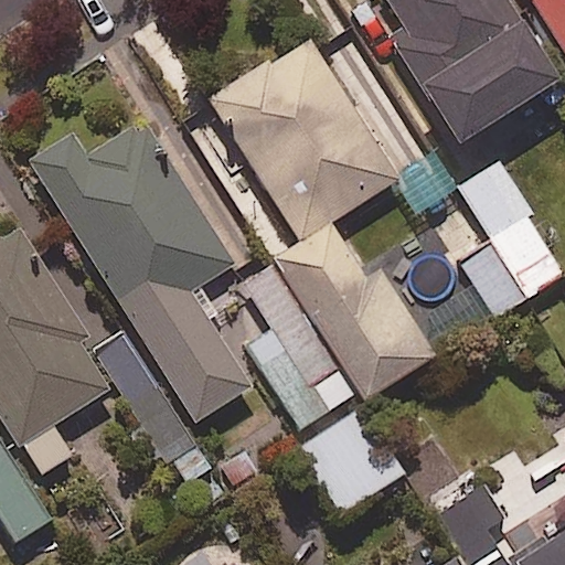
[(563,81),(511,0),(387,0),(407,31),(394,40),(461,146),(563,81)]
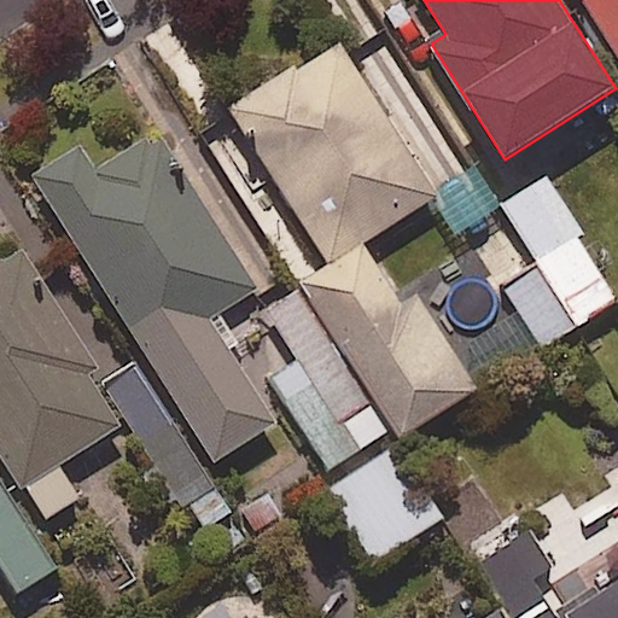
[(617,0),(579,0),(584,6),(573,13),(605,63),(616,56),(617,58),(617,0)]
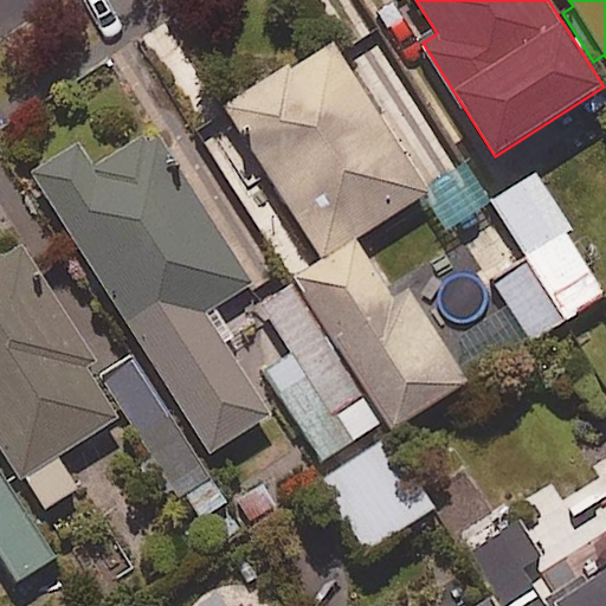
[(424,189),(330,44),(226,110),(236,126),(216,139),(303,272),(230,320),(323,463),(385,424),(392,436),(470,386),(408,290),(393,300),(355,242),(421,198),(427,194),(424,189)]
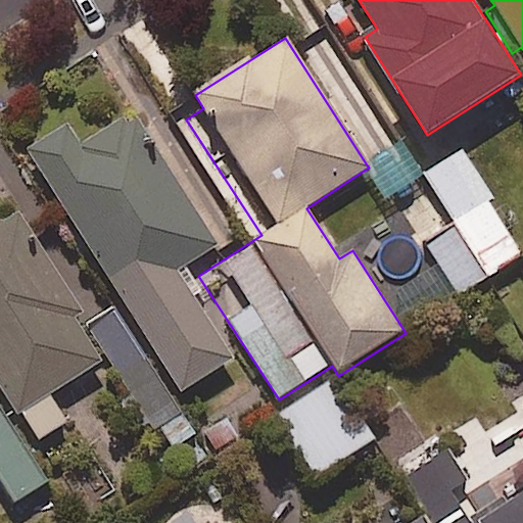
[(172,398),(233,360),(193,298),(202,292),(185,267),(217,247),(132,112),(81,145),(67,125),(27,150),(122,301),(86,323),(167,452),(194,435),(172,398)]
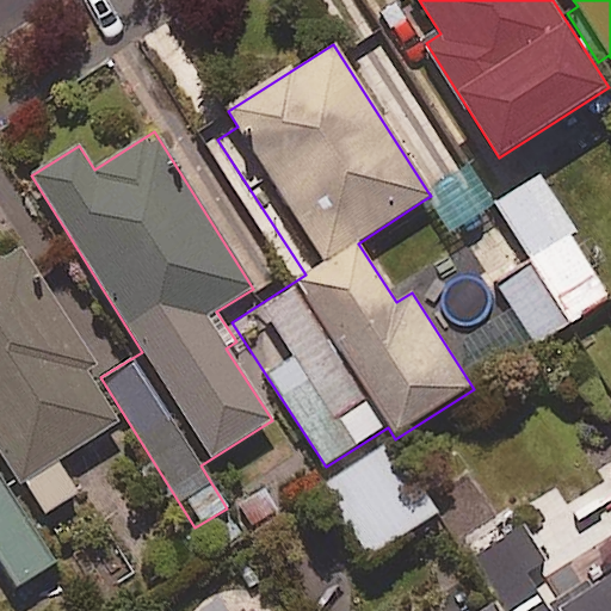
[(431,196),(425,199),(450,238),(497,207),(468,165),(427,191),(431,196)]
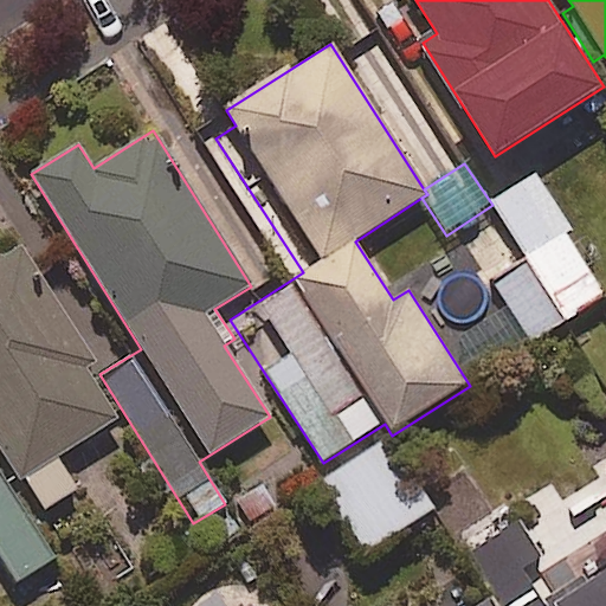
[(605,291),(605,282),(543,179),(494,210),(524,260),(490,281),(527,340),(605,291)]
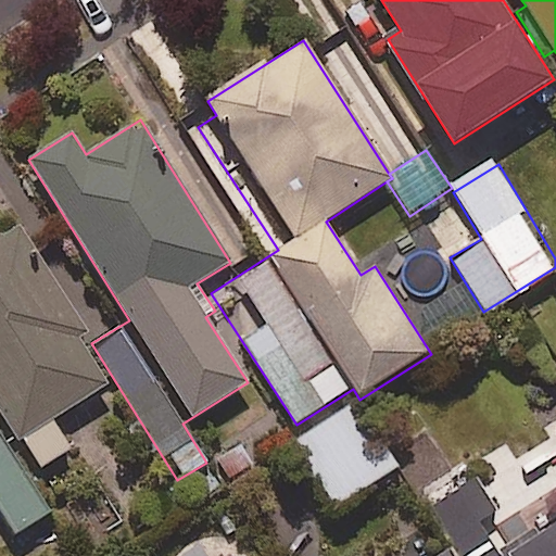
[(86,332),(19,224),(0,235),(0,415),(35,471),(70,450),(51,420),(108,384),(77,337),(86,332)]
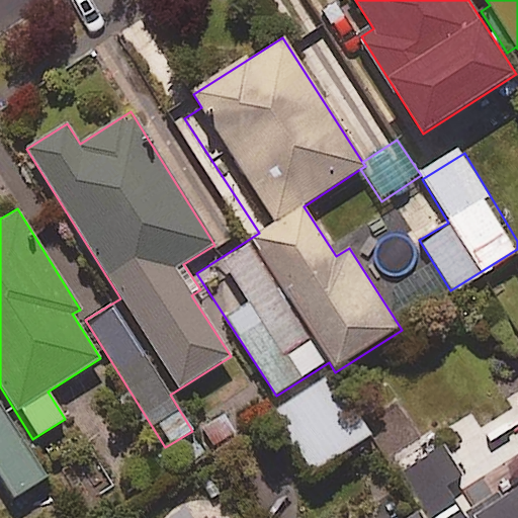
[(370,434),(331,374),(273,413),(313,472),(370,434)]
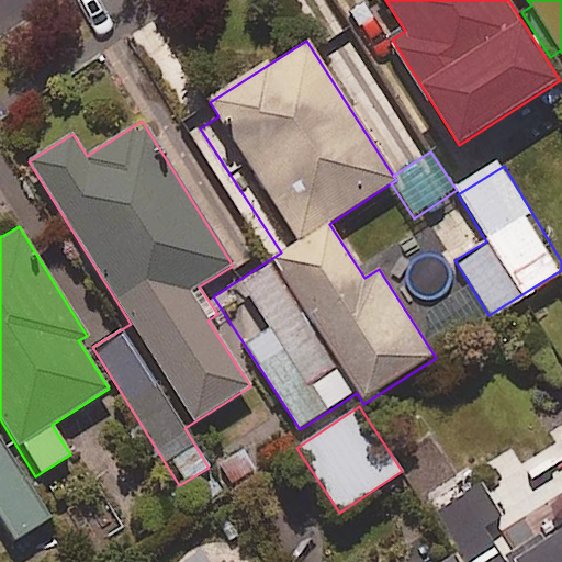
[(0,519),(14,541),(49,518),(0,442),(0,519)]
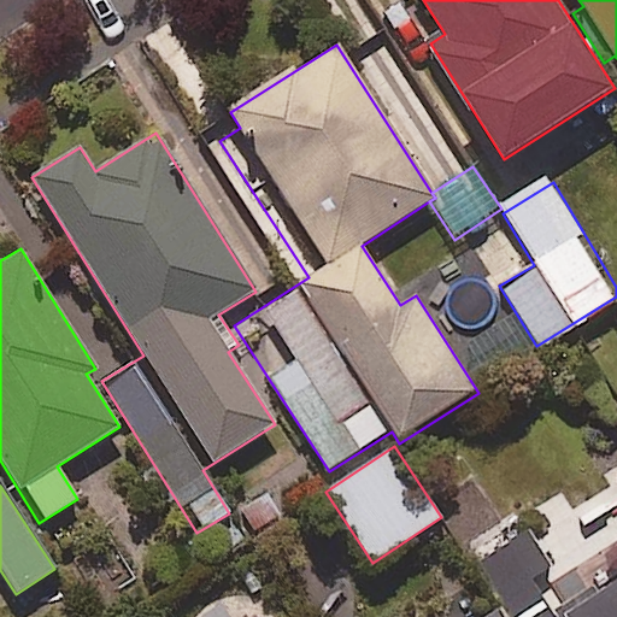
[(506,610),(511,616),(616,616),(616,583),(610,588),(592,560),(559,581),(527,532),(476,564),(506,610)]
